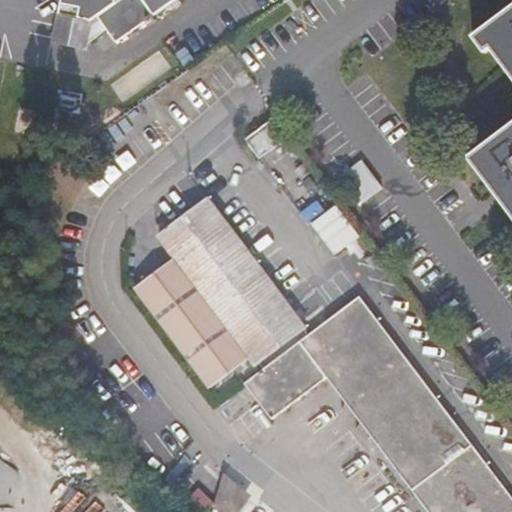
[(65,0),(61,20),(91,26),(99,20),(119,48),(149,27),(152,31),(161,25),(158,21),(187,0),(65,0)]
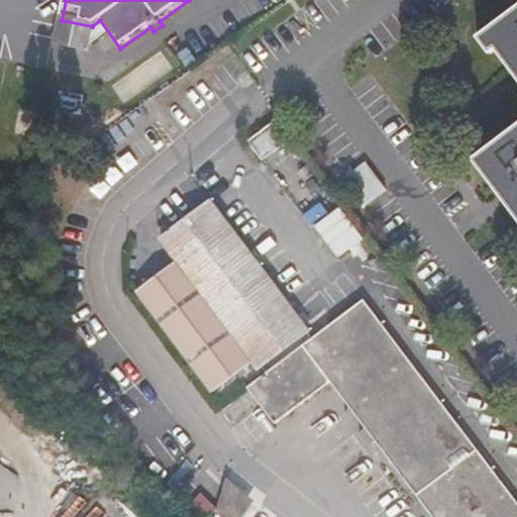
[(516,8),(481,34),(494,53),(500,47),(516,71),(516,128),(474,160),(516,219),(516,8)]
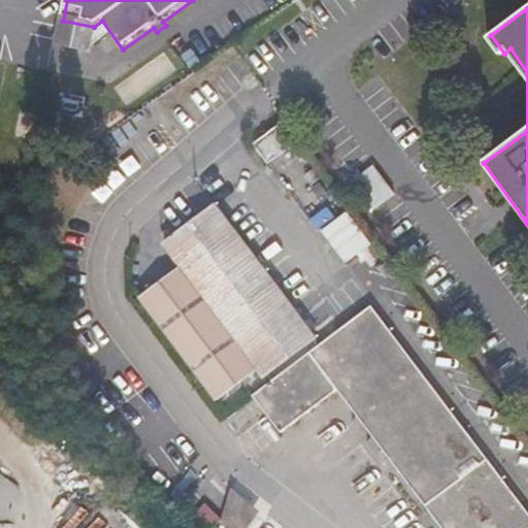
[(286,130),(258,151),(274,172),(301,153),(286,130)]
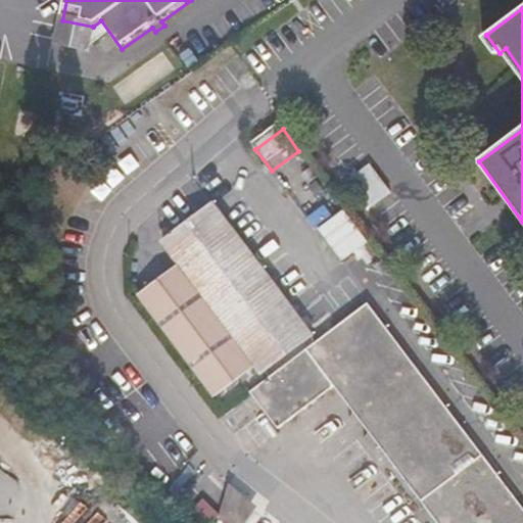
[(391,194),(371,164),(350,180),(371,208),(391,194)]
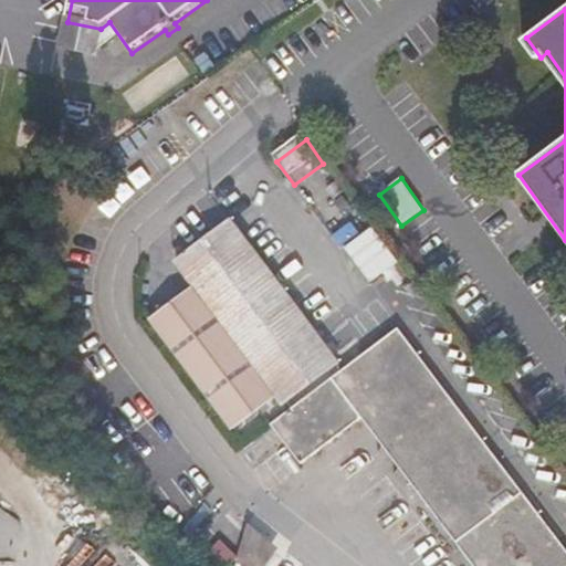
[(196,285),(149,320),(232,429),(279,395),(284,402),(337,363),(231,219),(223,226),(186,253),(177,260),(196,285)]
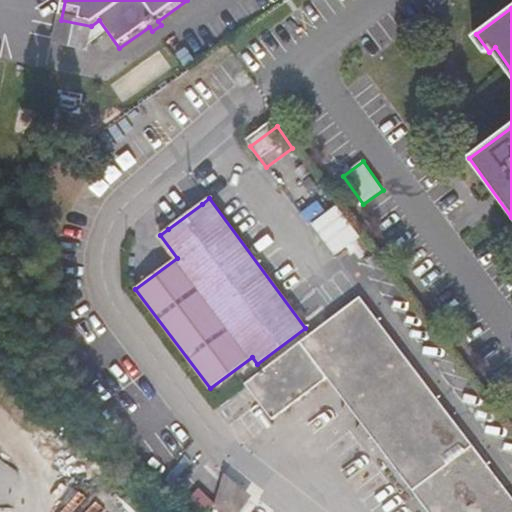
[(314,223),(336,250),(359,231),(337,204),(314,223)]
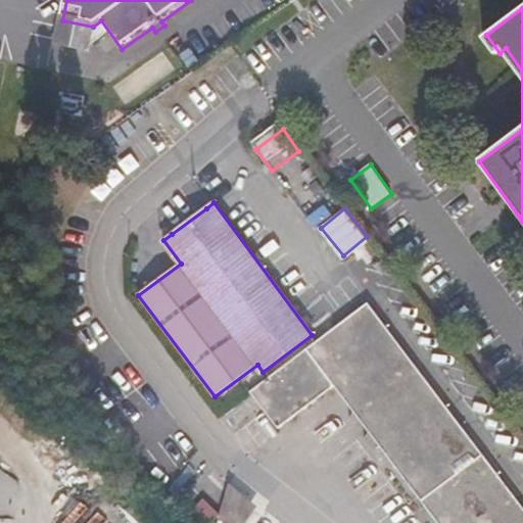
[(522,522),(522,511),(367,302),(249,392),(278,430),(334,389),(434,522),(522,522)]
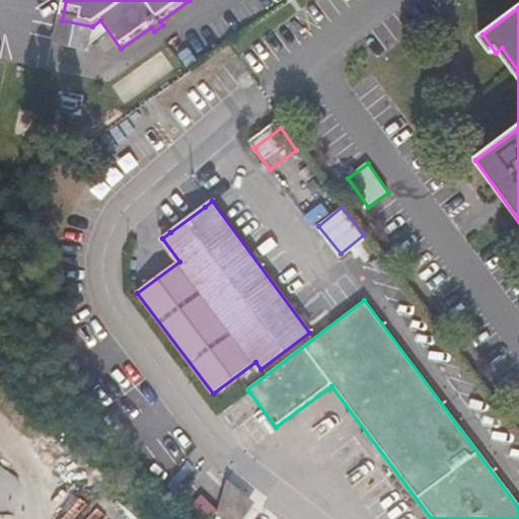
[(217,488),(205,475),(188,497),(199,507),(217,488)]
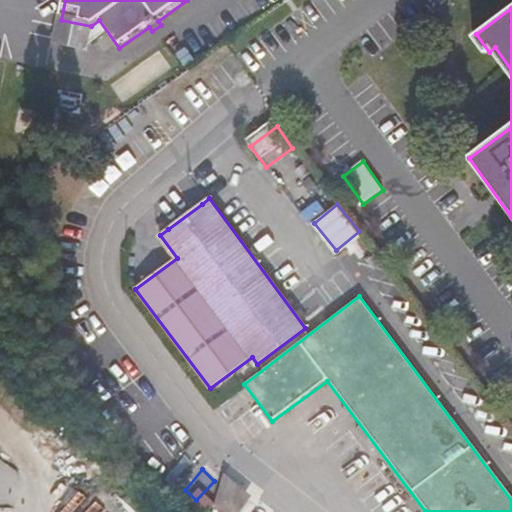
[(238,511),(250,497),(222,473),(211,508),(217,511),(238,511)]
